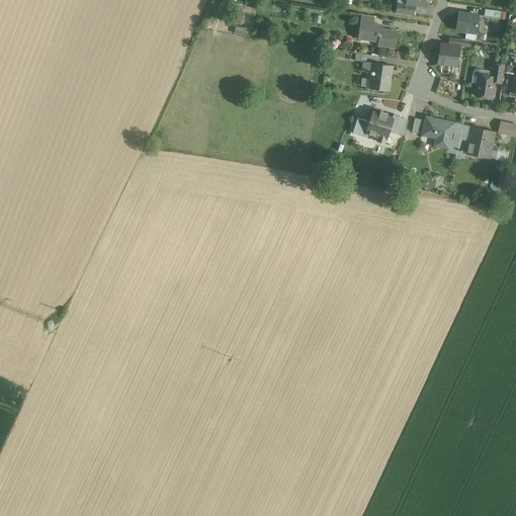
[(415,6),(429,9),(430,0),(404,0),(403,4),(397,3),(396,12),(413,16),(415,6)]
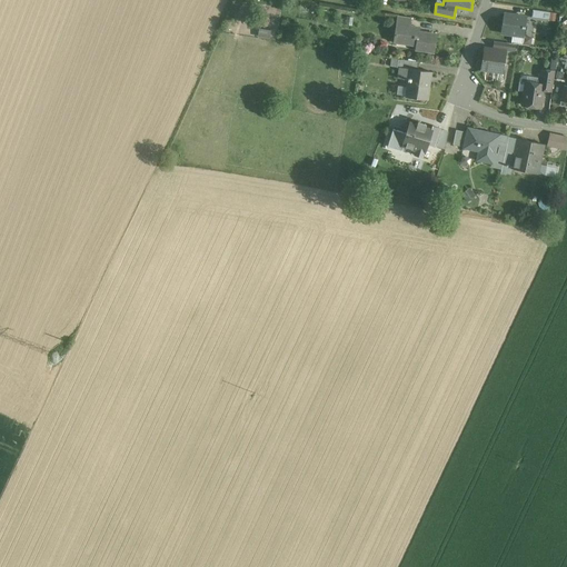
[(506,13),(503,35),(521,38),(526,17),(506,13)]
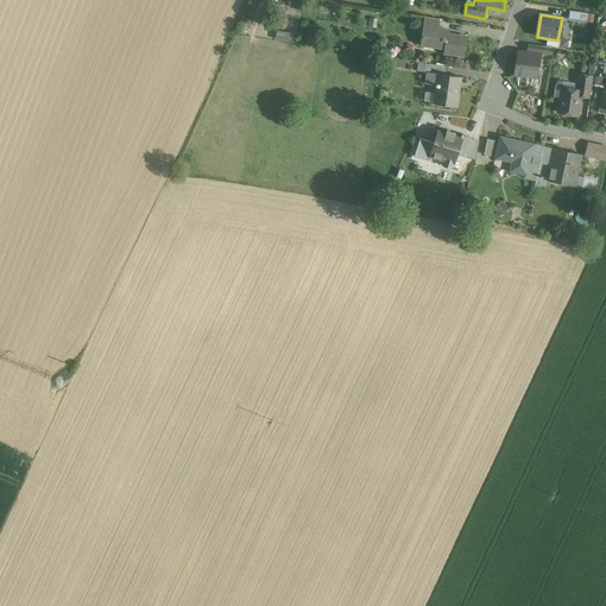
[(443,55),(466,58),(469,37),(447,32),(448,29),(440,26),(440,23),(423,19),(418,45),(444,50),(443,55)]
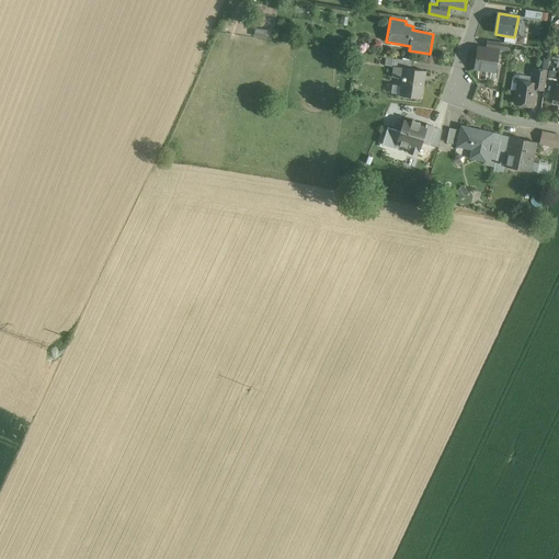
[(480,47),(475,71),(498,76),(502,52),(480,47)]
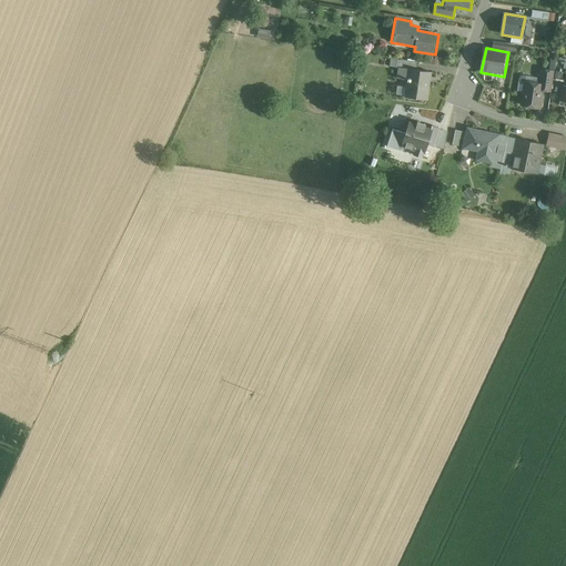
[(426,101),(431,73),(398,68),(396,79),(408,81),(405,98),(426,101)]
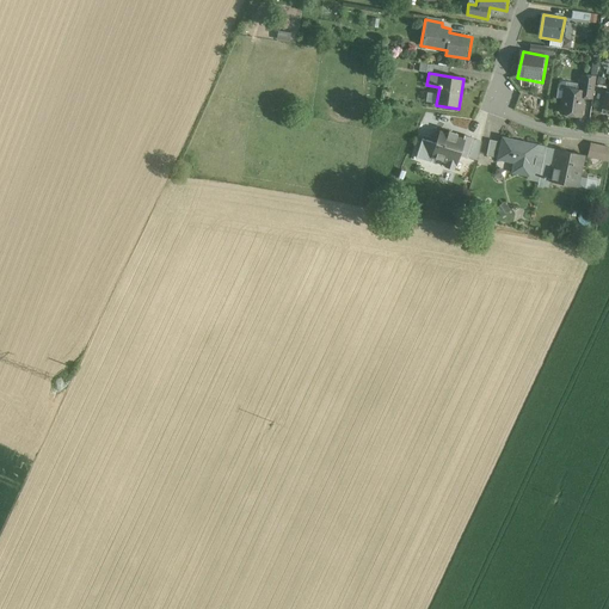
[(580,73),(578,90),(563,87),(558,114),(582,118),(585,99),(592,102),(597,75),(580,73)]
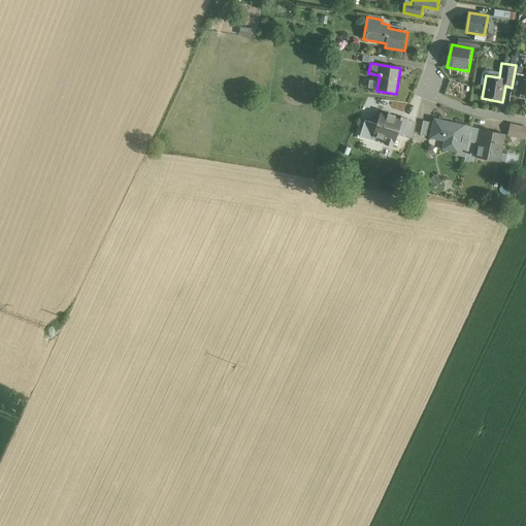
[(392,137),(397,110),(376,106),(373,125),(363,123),(362,131),(392,137)]
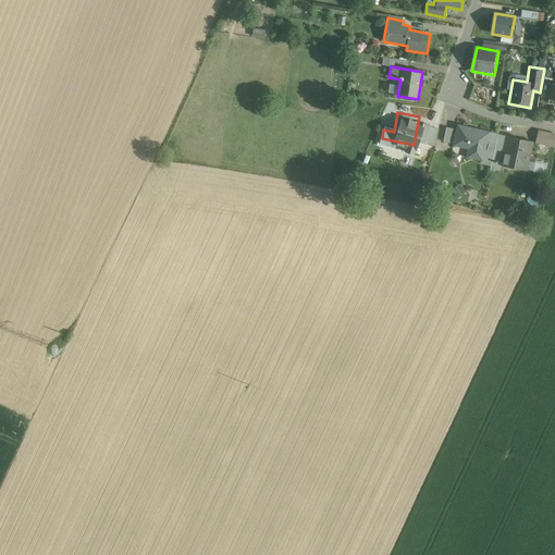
[(498,132),(458,124),(452,157),(492,164),(498,132)]
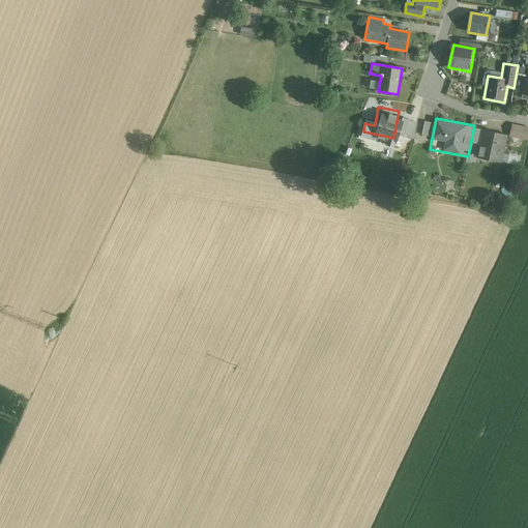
[(527,127),(511,124),(509,135),(527,138),(527,127)]
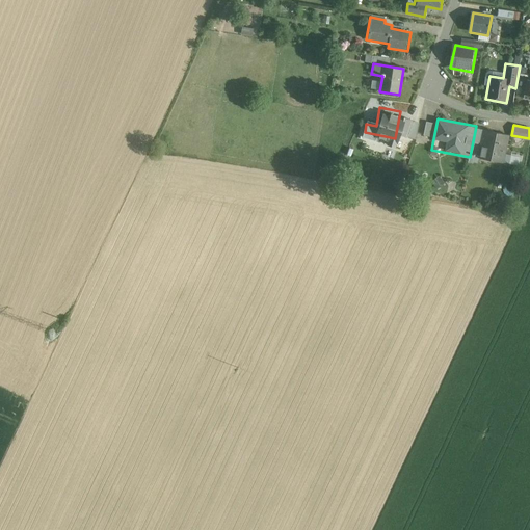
[(484,130),(479,159),(503,163),(508,135),(484,130)]
